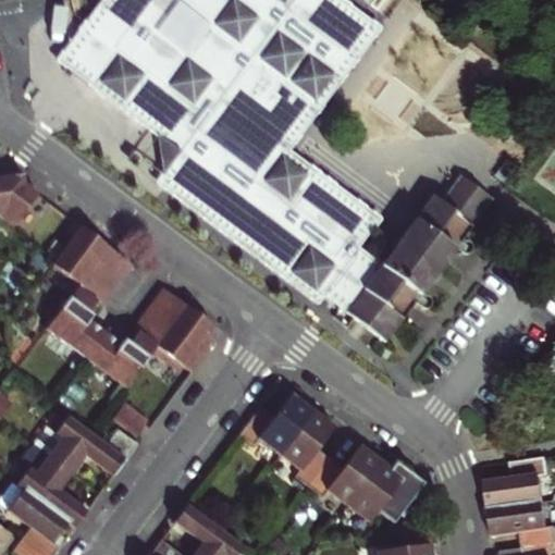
[(389,340),(418,301),(418,304),(421,308),(426,310),(430,309),(432,307),(433,303),(432,298),(429,295),(424,294),(458,249),(460,254),(464,255),(468,255),(471,251),(472,248),(470,244),(467,242),(463,243),(476,226),(495,199),(460,174),(440,200),(435,196),(384,263),(361,246),(382,218),(291,148),(383,26),(348,0),(106,0),(90,22),(97,27),(83,47),(85,65),(105,81),(99,87),(151,127),(160,134),(161,148),(175,158),(163,172),(171,177),(165,184),(315,296),(320,287),(328,293),(389,340)]
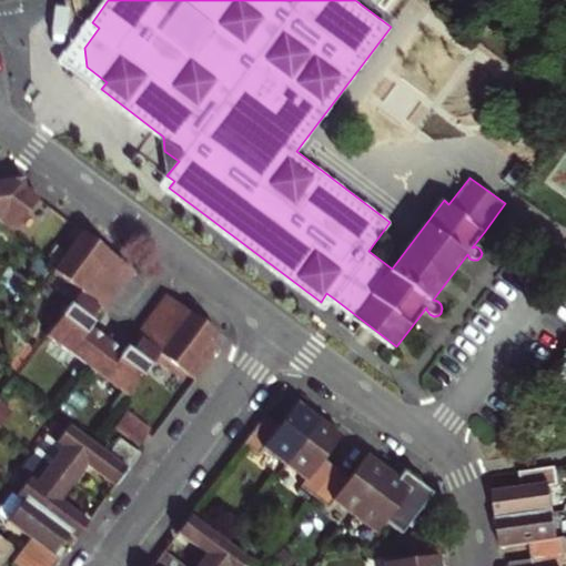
[(63,60),(101,89),(107,82),(87,67),(84,48),(99,28),(92,22),(63,60)]
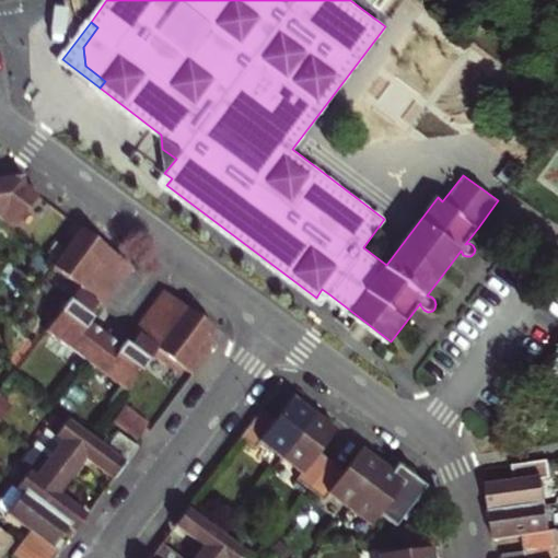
[(137,149),(130,158),(138,164),(144,155),(137,149)]
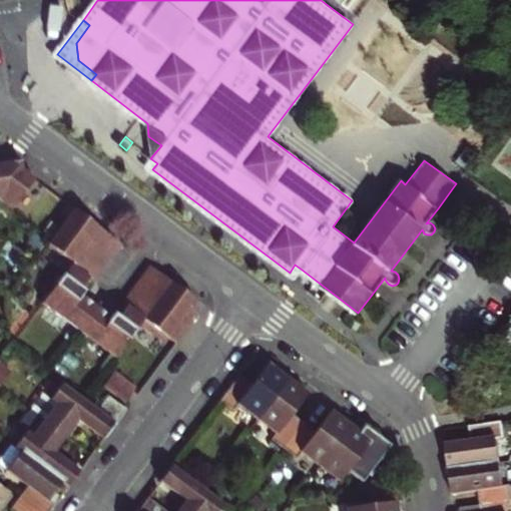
[(161,145),(148,136),(150,158),(161,145)]
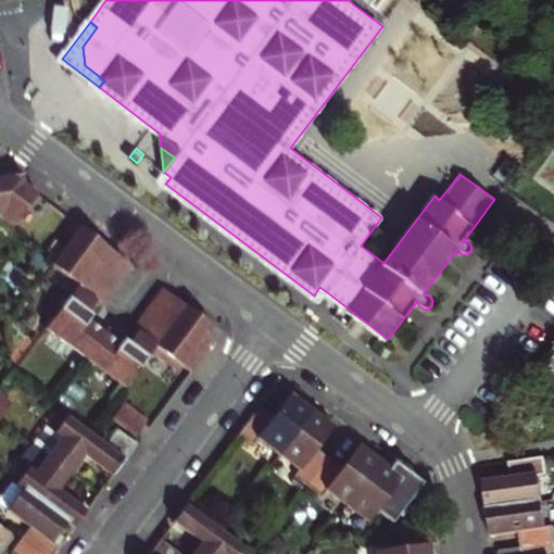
[(163,172),(159,178),(165,184),(171,177),(163,172)]
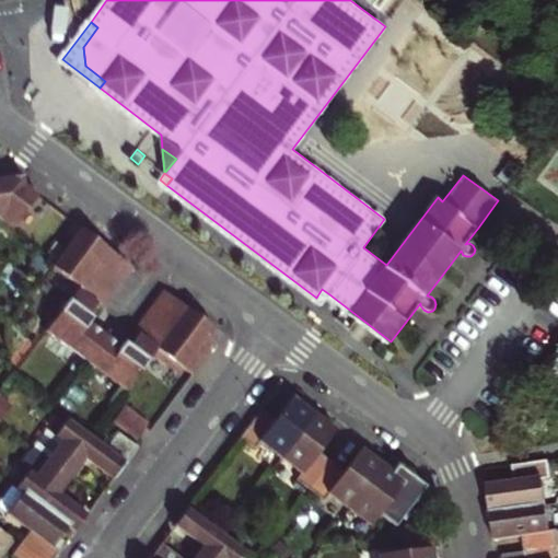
[(0,212),(11,222),(35,189),(14,174),(0,176),(0,212)]
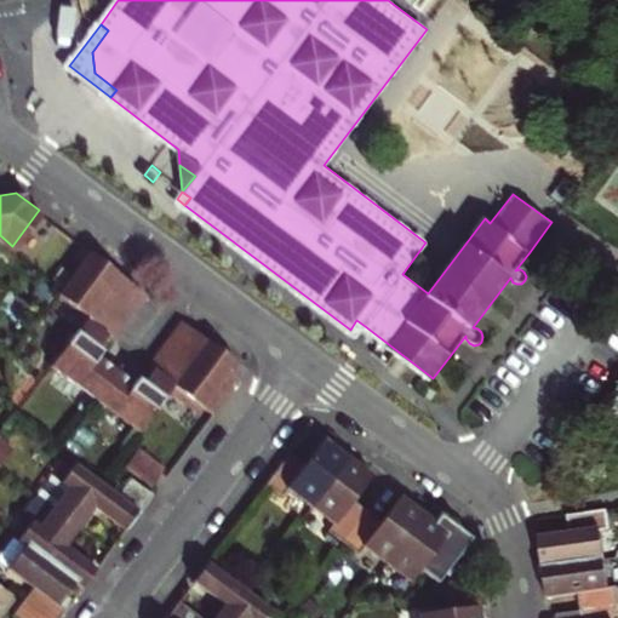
[(86,257),(64,285),(59,291),(89,315),(101,301),(110,286),(137,305),(148,291),(85,244),(79,252),(86,257)]
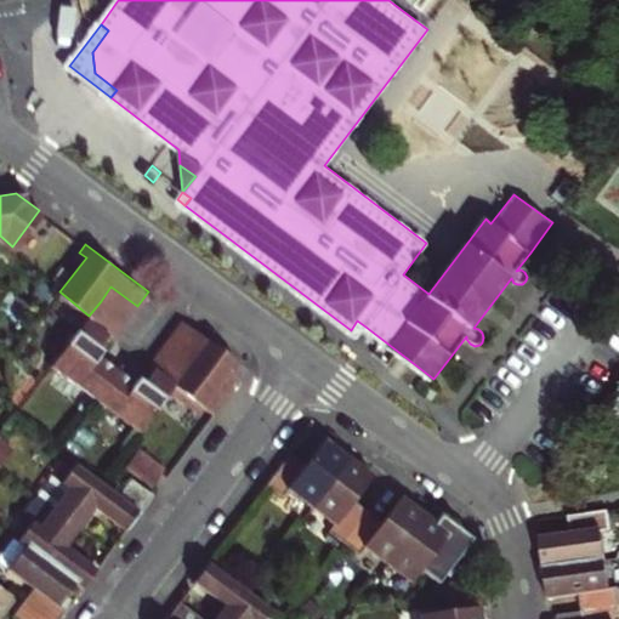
[(111,287),(101,301),(125,321),(137,306),(111,287)]
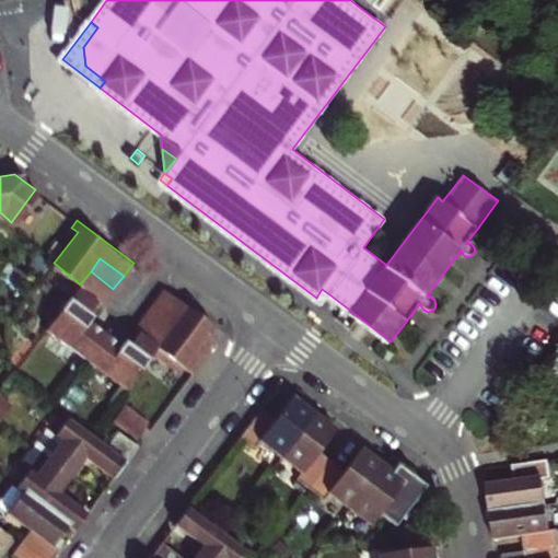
[(113,289),(91,271),(80,285),(100,300),(103,303),(113,289)]
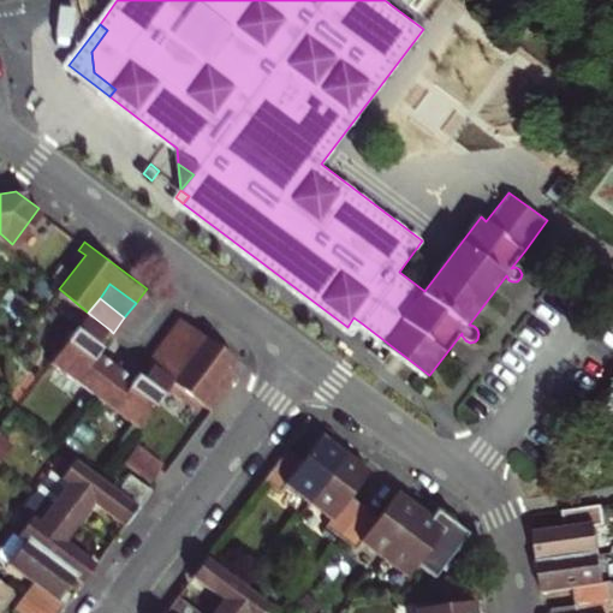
[(100,343),(109,329),(88,313),(47,367),(91,400),(119,365),(101,352),(105,346),(100,343)]
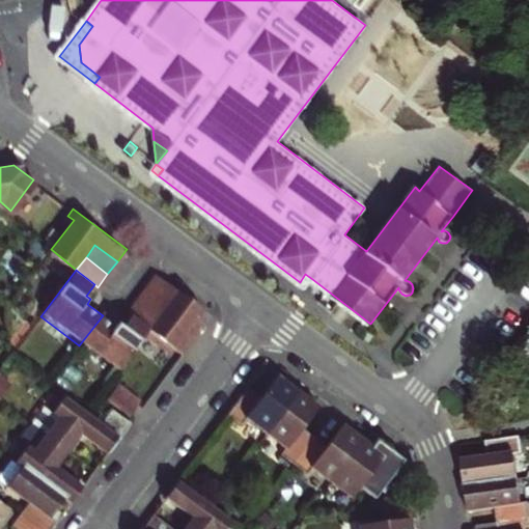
[(158,273),(148,285),(171,303),(181,290),(158,273)]
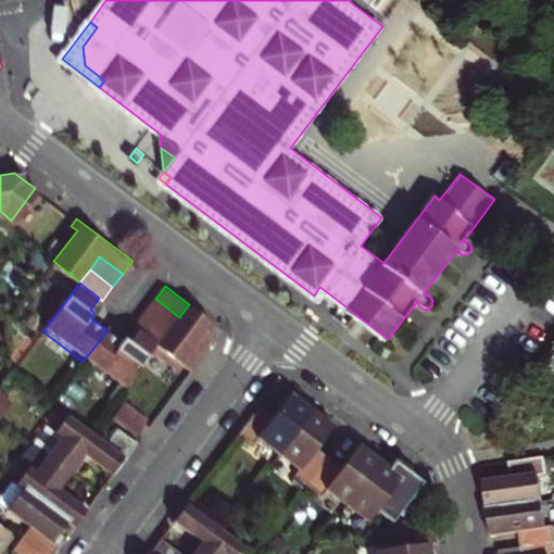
[(314,296),(320,301),(327,292),(319,287),(314,296)]
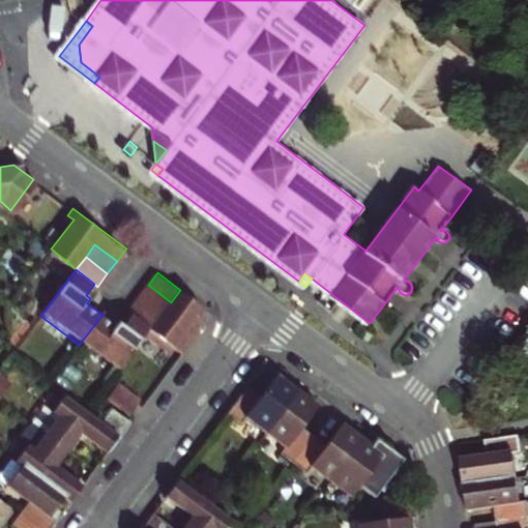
[(171,302),(148,285),(139,297),(162,315),(171,302)]
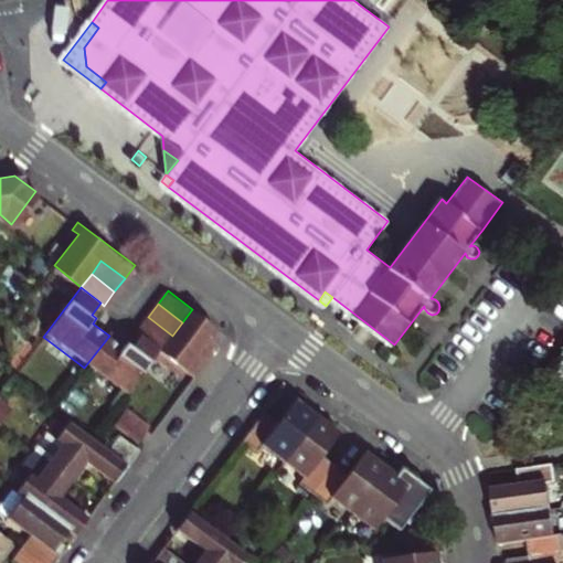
[(162,349),(157,356),(183,375),(188,370),(195,376),(221,343),(213,338),(219,329),(192,309),(182,322),(172,336),(162,349)]
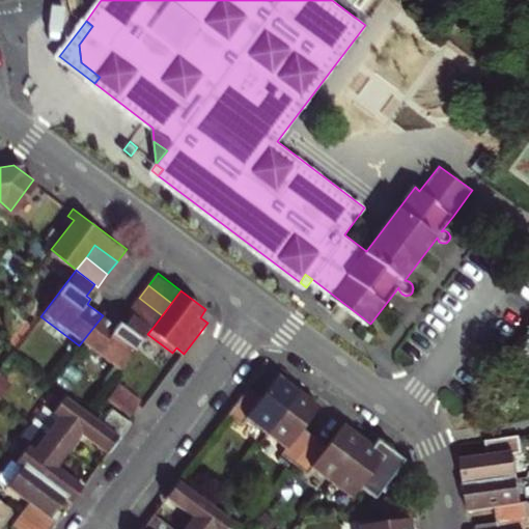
[(152,328),(162,315),(139,298),(130,311),(134,315),(152,328)]
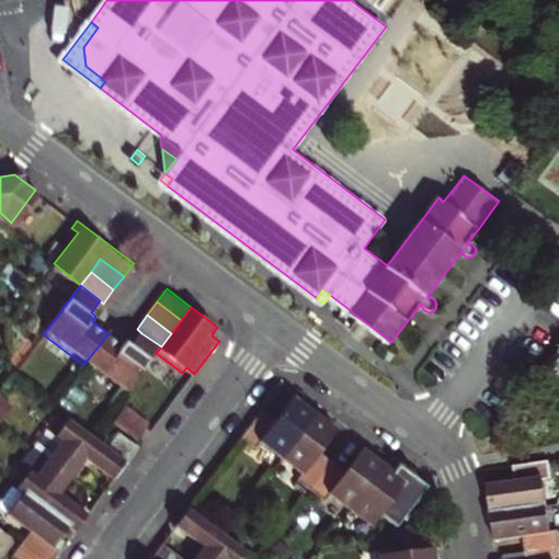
[(124,396),(156,353),(161,346),(141,333),(133,344),(127,341),(124,345),(109,333),(83,365),(124,396)]
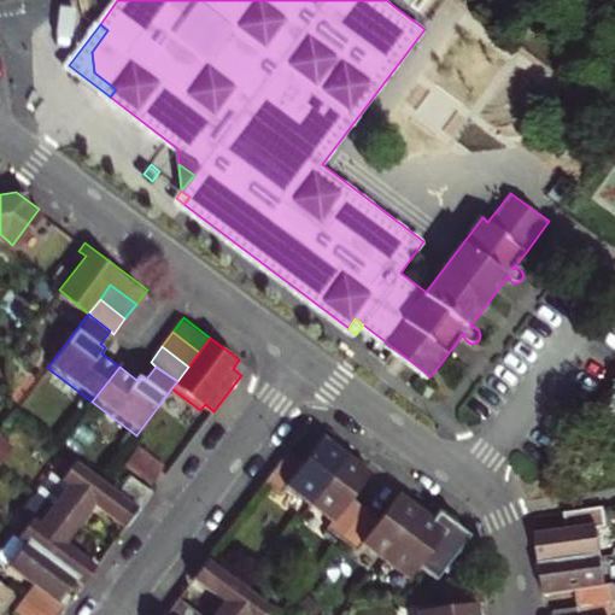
[(288,485),(310,502),(345,454),(324,438),(306,462),(292,450),(267,484),(281,495),(288,485)]
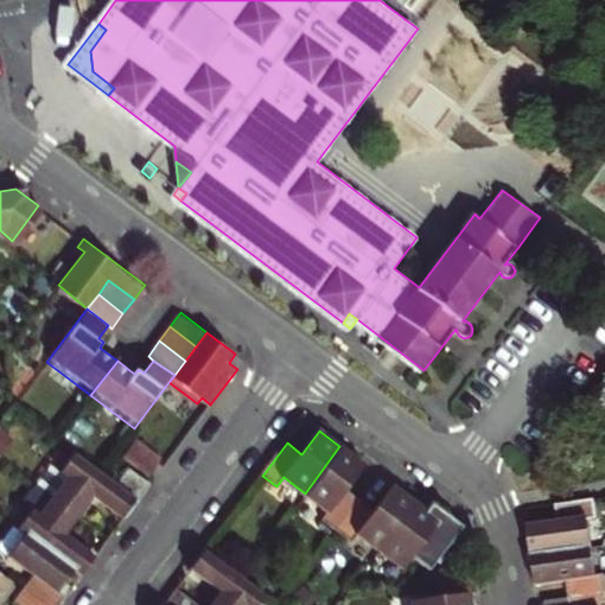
[(123,453),(148,473),(163,456),(138,435),(123,453)]
